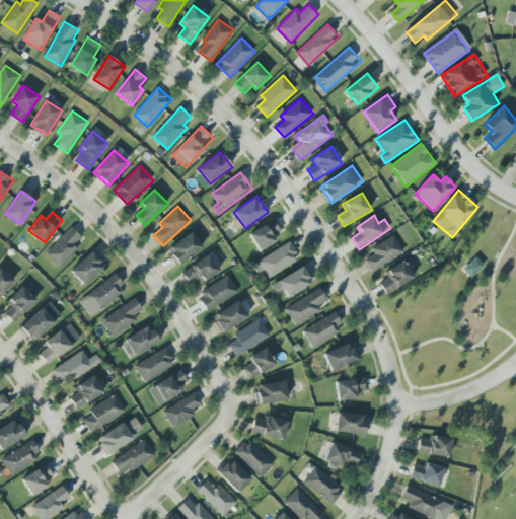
[(261,251),(278,242),(275,236),(283,231),(276,219),(250,233),(261,251)]
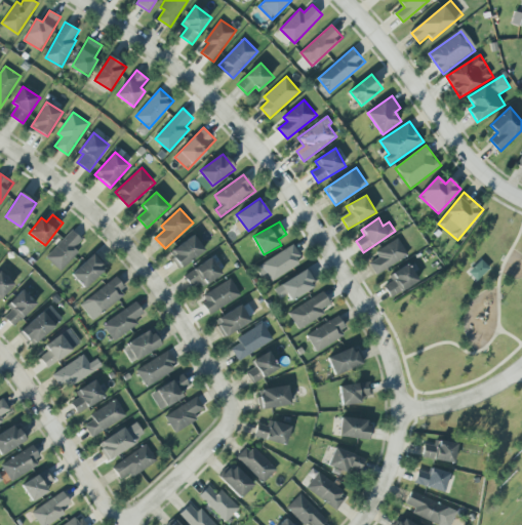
[(83,239),(73,230),(47,257),(62,271),(79,251),(76,247),(83,239)]
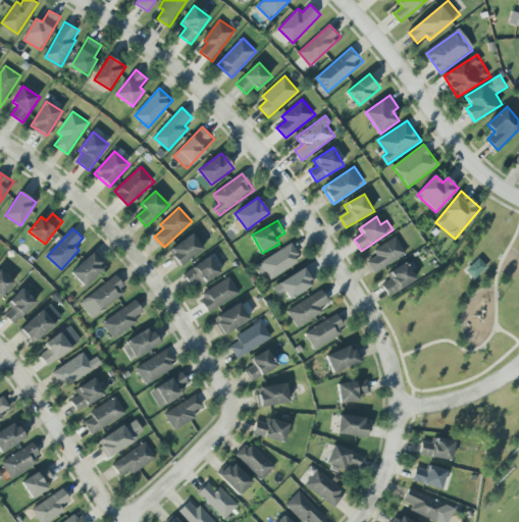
[(205,249),(193,233),(169,252),(180,267),(205,249)]
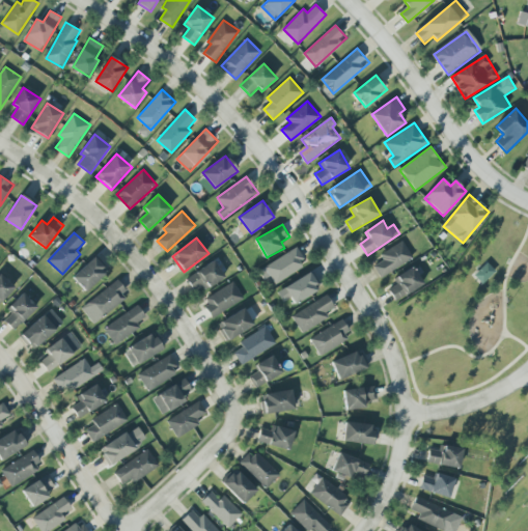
[(382,254),(385,259),(374,267),(382,278),(414,257),(404,241),(382,254)]
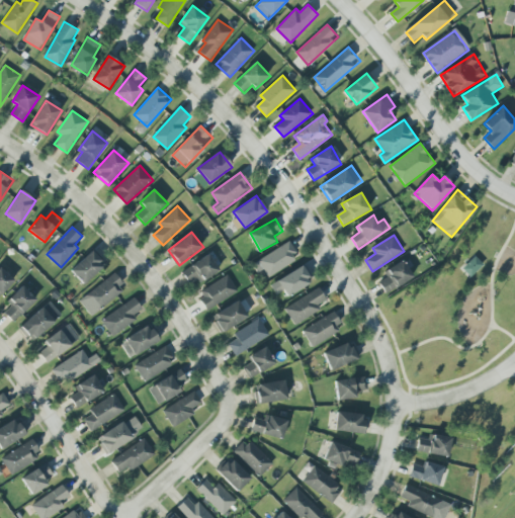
[(269,277),(299,259),(289,242),(259,260),(269,277)]
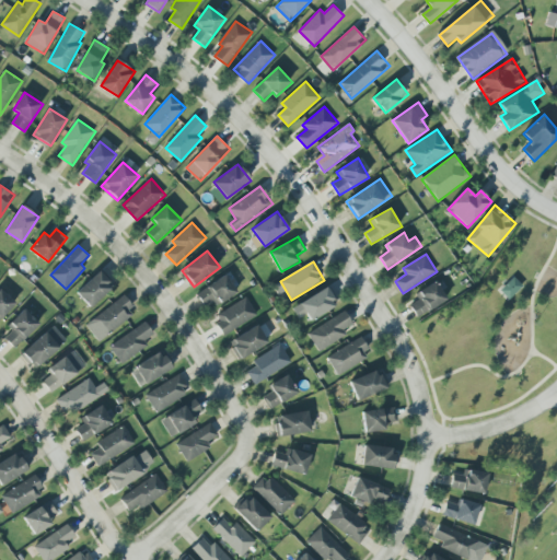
[(78,292),(92,307),(114,287),(100,271),(78,292)]
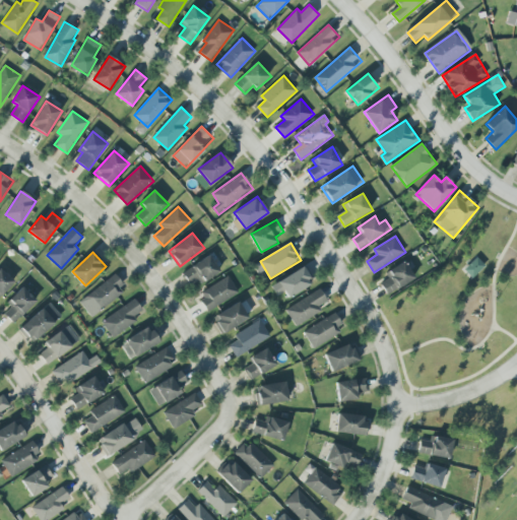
[(183,273),(191,284),(199,278),(202,284),(221,271),(209,255),(183,273)]
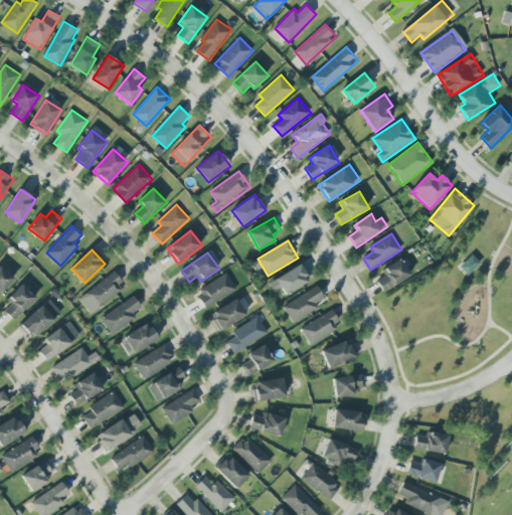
[(377,281),(384,293),(411,276),(401,259),(382,270),(386,276),(377,281)]
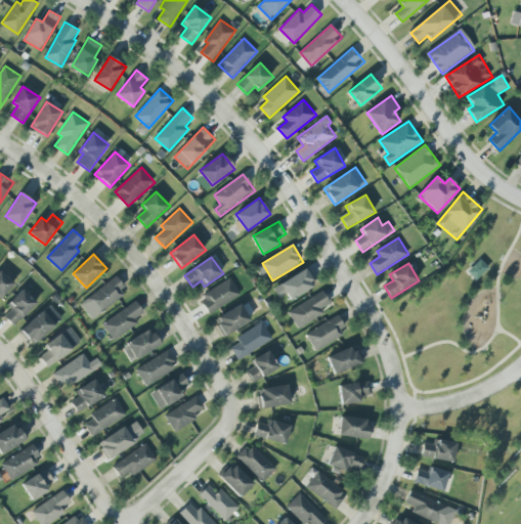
[(305,268),(274,289),(284,303),(314,284),(305,268)]
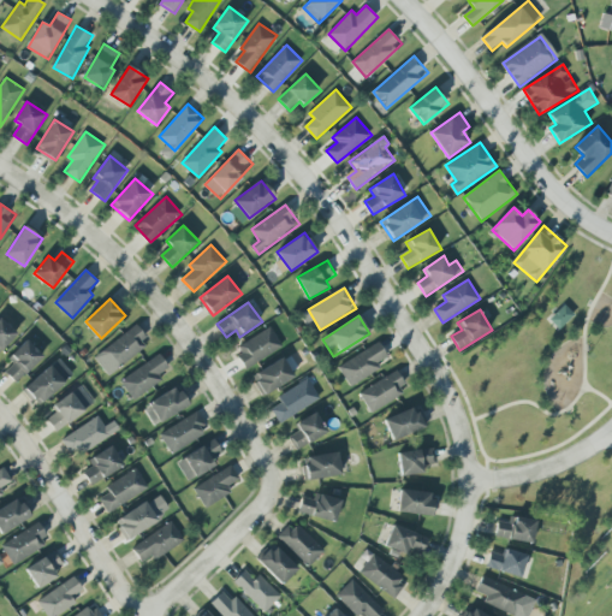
[(0,319),(0,353),(18,333),(1,318),(0,319)]
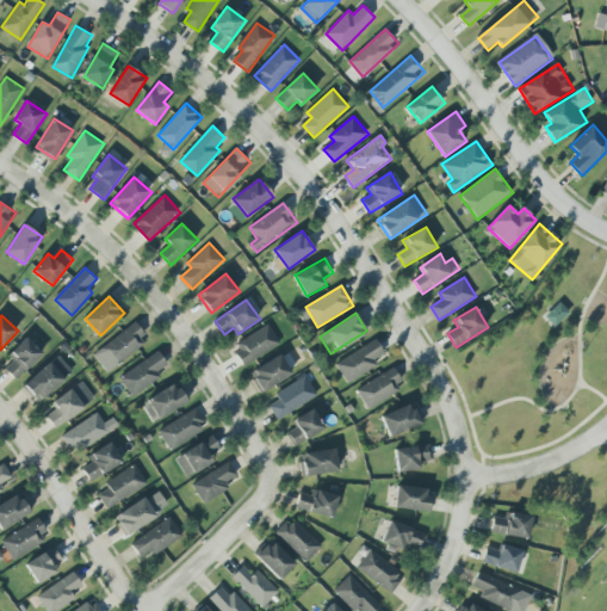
[(95,355),(110,372),(149,340),(135,322),(95,355)]
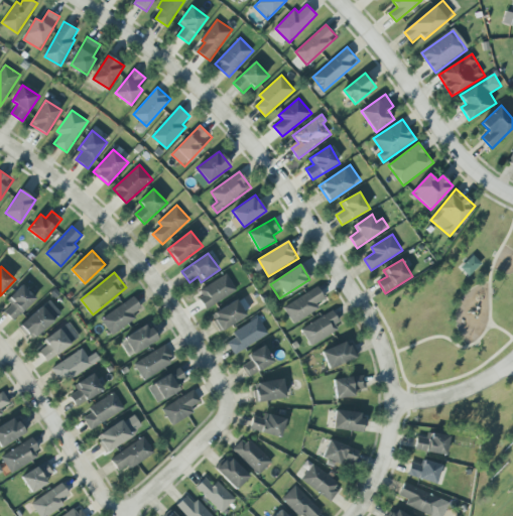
[(207,309),(238,290),(228,273),(201,290),(205,295),(200,298),(207,309)]
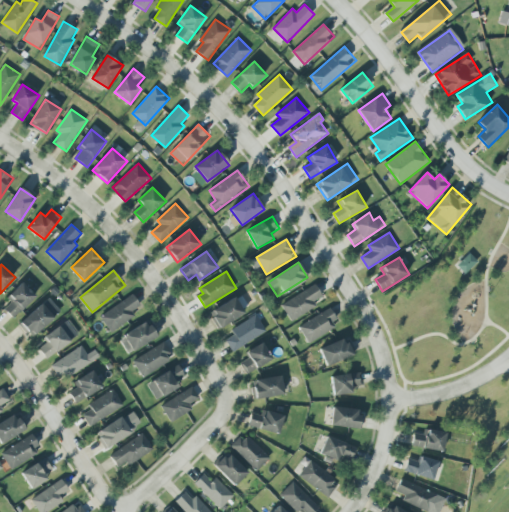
[(12,302),(5,309),(15,318),(37,295),(23,282),(7,298),(12,302)]
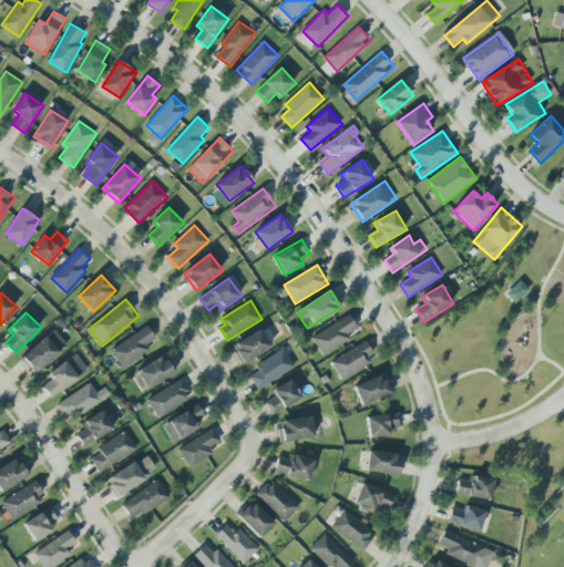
[(357,327),(350,316),(313,337),(324,356),(354,339),(349,331),(357,327)]
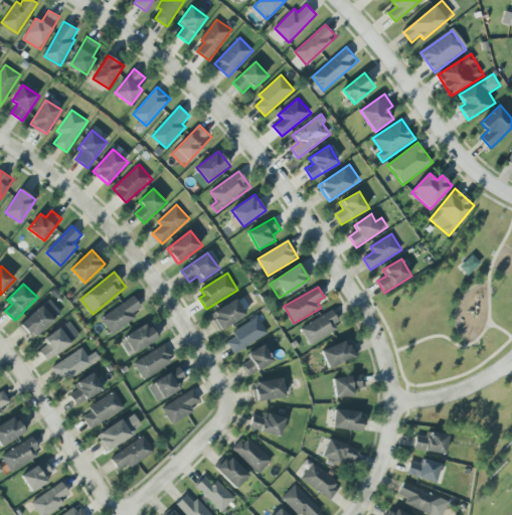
[(142,308),(135,296),(101,318),(112,334),(137,318),(134,314),(142,308)]
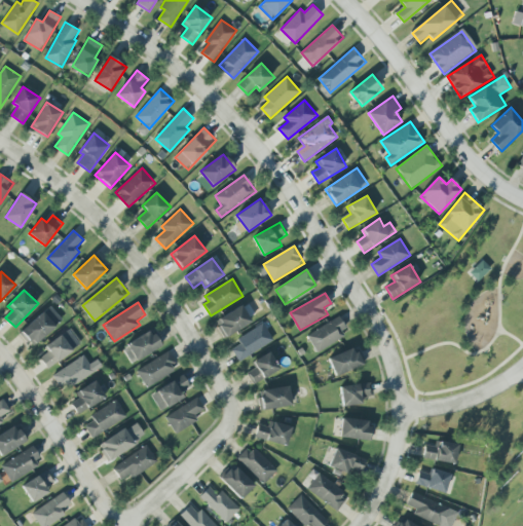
[(64,320),(50,305),(22,332),(35,346),(64,320)]
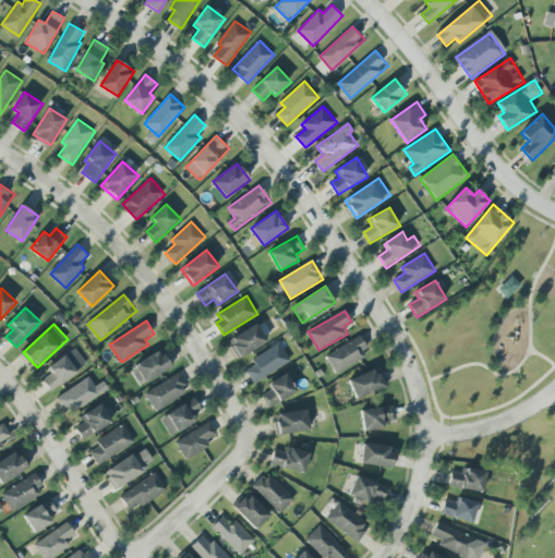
[(268,340),(256,324),(229,342),(240,359),(268,340)]
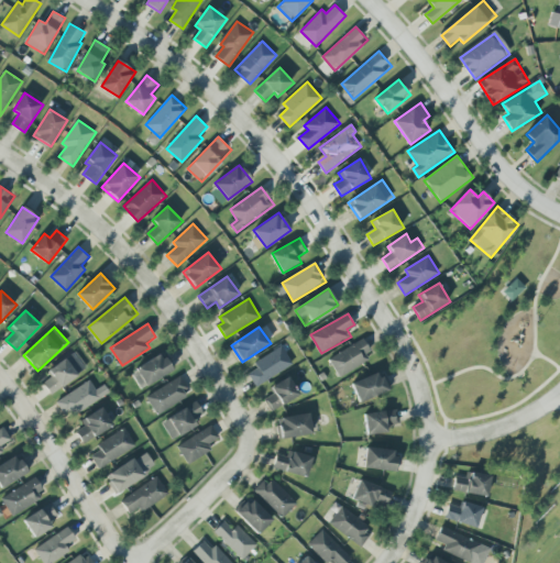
[(330,359),(340,377),(371,360),(368,354),(372,351),(364,340),(330,359)]
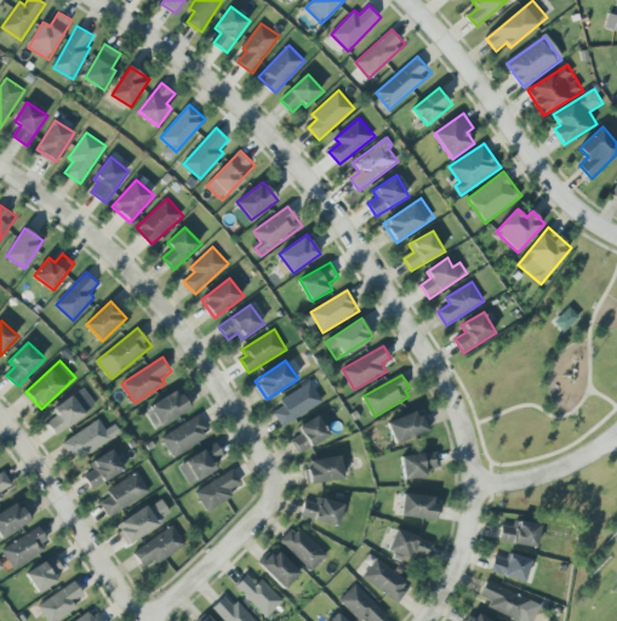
[(281,426),(324,404),(313,382),(281,398),(285,406),(274,411),(281,426)]
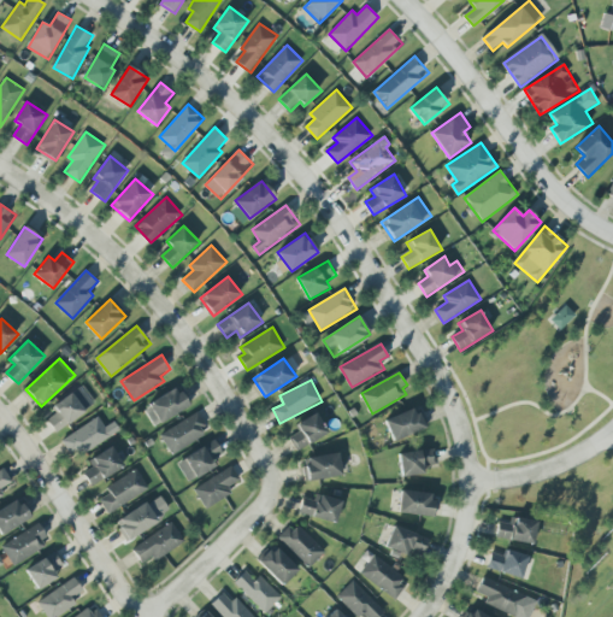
[(58,433),(95,404),(82,387),(54,407),(58,412),(48,419),(58,433)]
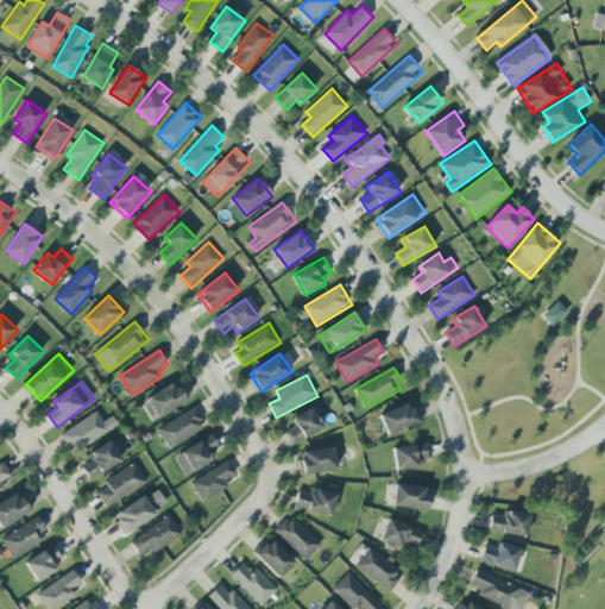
[(155,421),(187,400),(175,382),(143,402),(155,421)]
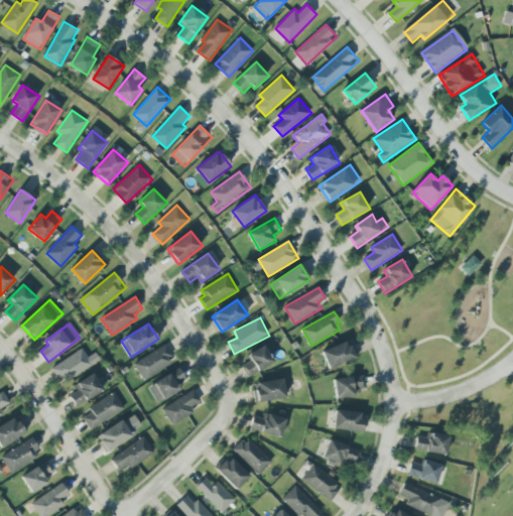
[(355,360),(350,342),(324,350),(329,368),(355,360)]
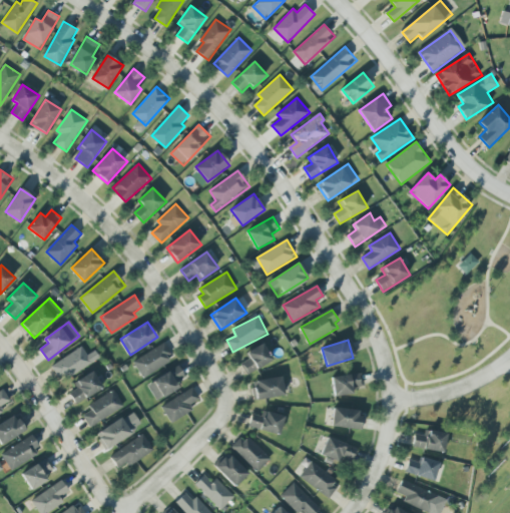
[(144,378),(174,358),(164,342),(134,362),(144,378)]
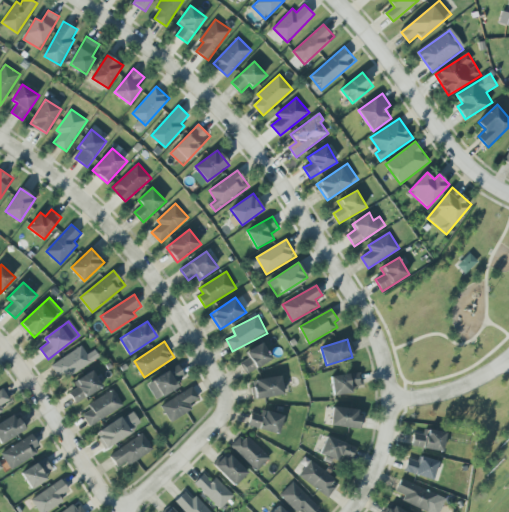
[(273,359),(263,342),(245,353),(249,360),(242,364),(248,374),(273,359)]
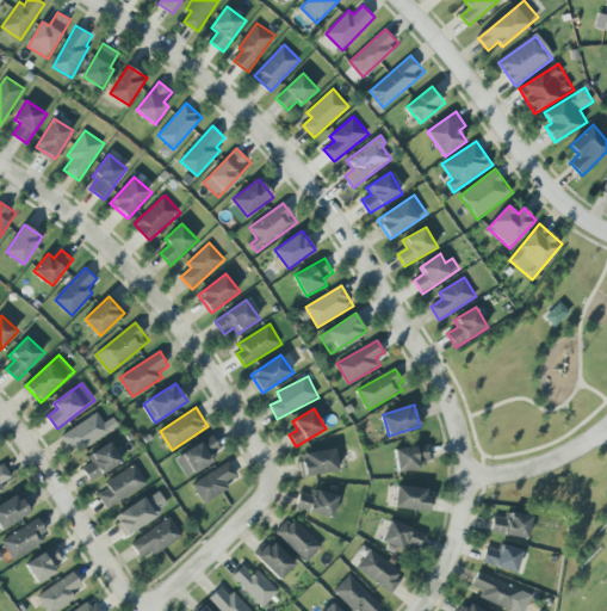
[(119,427),(115,417),(105,423),(99,413),(61,434),(72,454),(119,427)]
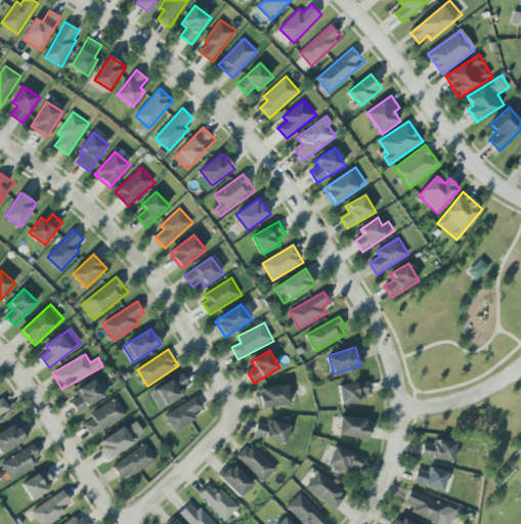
[(184,396),(180,390),(189,385),(183,374),(150,393),(162,410),(184,396)]
